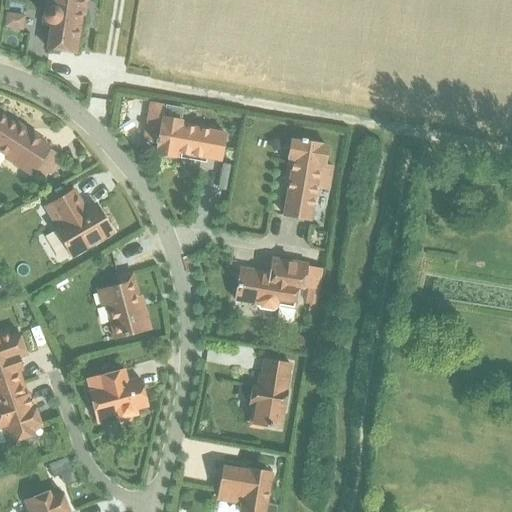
[(45,0),(41,25),(50,27),(46,49),(75,53),(82,0),(45,0)]
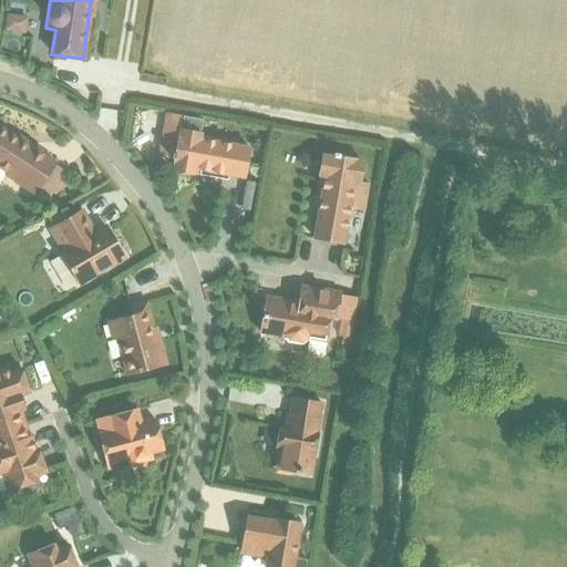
[(7,13),(3,31),(24,34),(27,17),(7,13)]
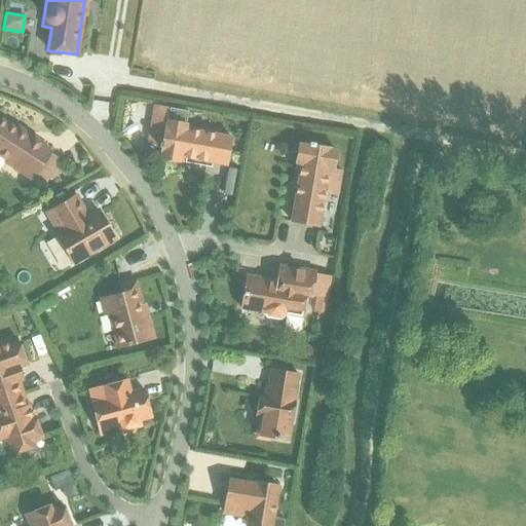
[(152,104),(145,145),(158,147),(158,149),(160,149),(160,153),(161,153),(160,158),(183,162),(184,157),(226,164),(230,138),(209,134),(210,129),(190,126),(190,124),(167,120),(170,107),(152,104)]
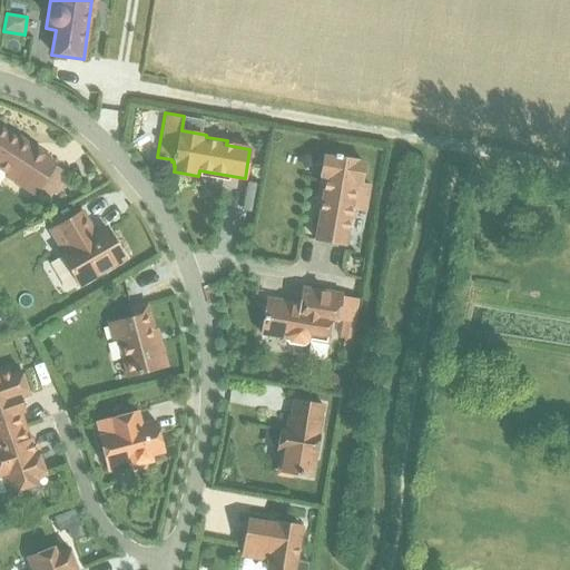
[(55,164),(0,128),(0,168),(8,174),(6,176),(35,195),(55,164)]
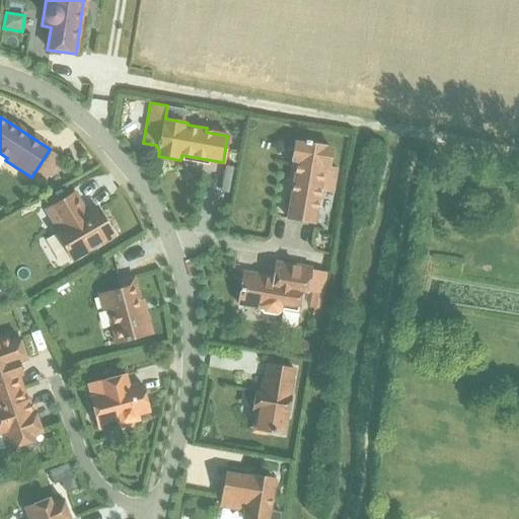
[(296,165),(287,218),(313,223),(317,189),(325,190),(334,192),(337,168),(329,167),(332,147),(326,146),(326,145),(310,143),(311,141),(303,140),(303,142),(300,142),(300,143),(294,142),(291,165),(296,165)]
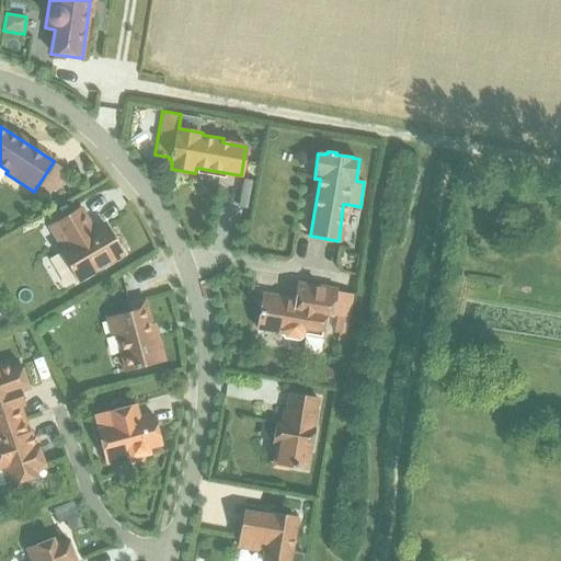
[(63,249),(80,278),(125,252),(107,222),(94,230),(81,208),(52,226),(65,248),(63,249)]
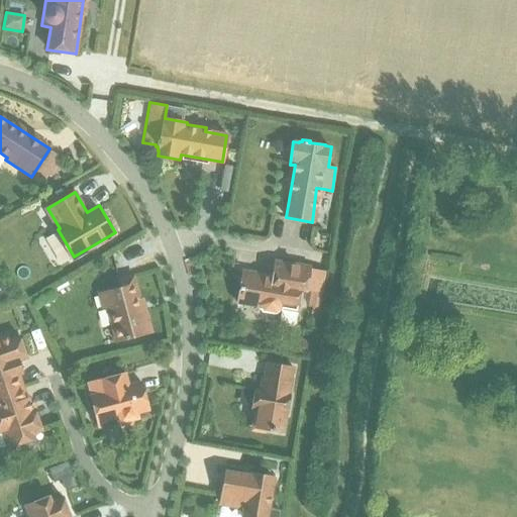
[(241,274),(236,303),(259,306),(262,311),(274,313),(279,310),(281,310),(279,324),(294,326),(298,305),(299,305),(301,290),(309,292),(306,306),(311,307),(310,314),(317,315),(321,294),(324,272),(309,270),(309,267),(274,261),(271,279),(241,274)]
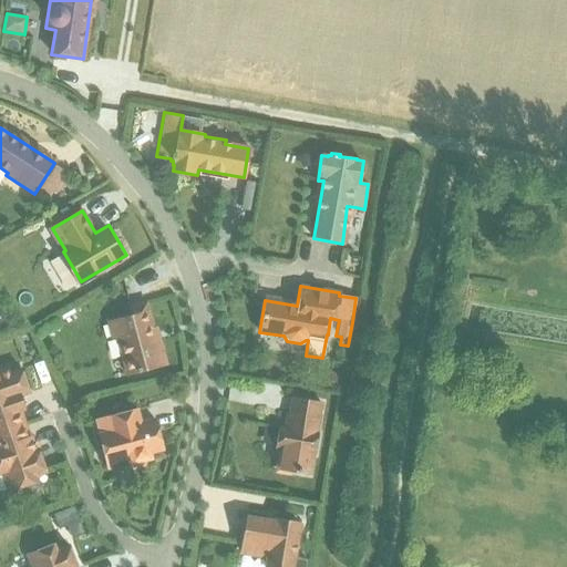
[(116,338),(126,375),(163,366),(145,302),(130,307),(132,316),(107,321),(112,339),(116,338)]
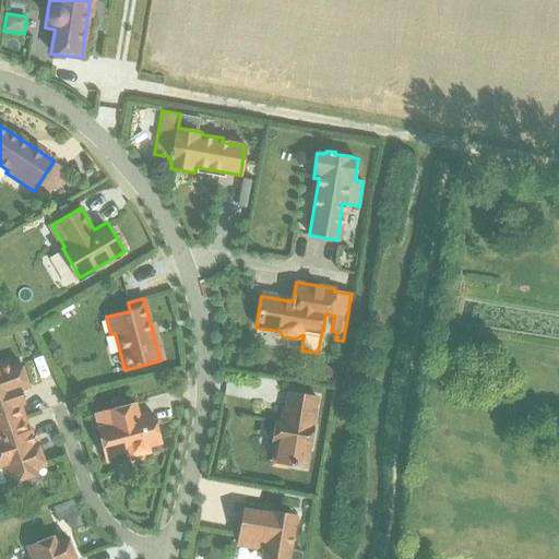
[(0,425),(24,417),(20,404),(23,403),(19,390),(28,387),(21,364),(10,368),(8,361),(0,364),(0,425)]
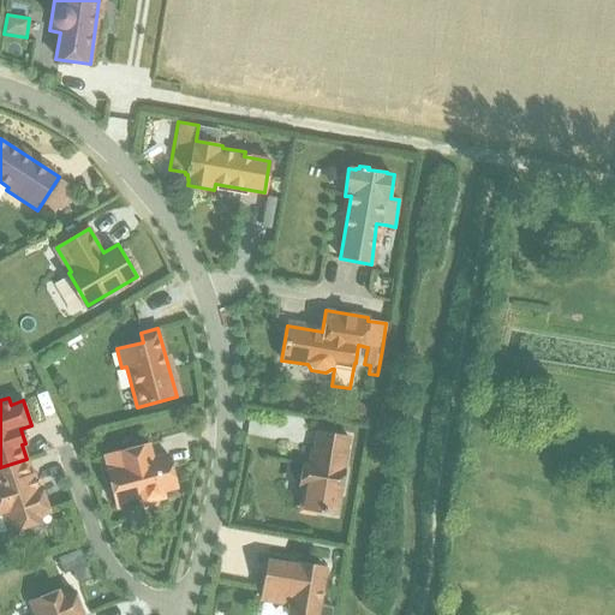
[(351,406),(348,422),(365,424),(368,408),(351,406)]
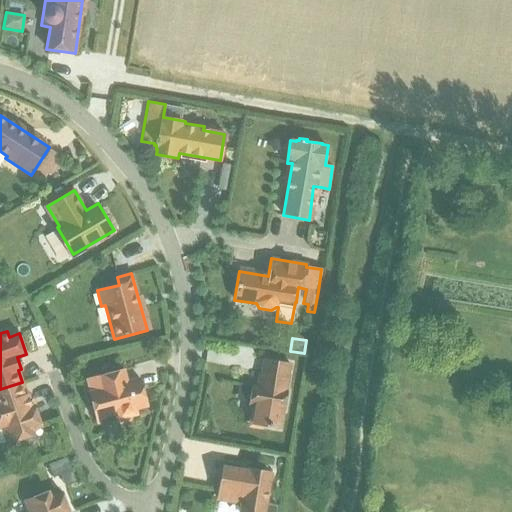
[(255,405),(252,423),(278,428),(281,409),(283,410),(286,391),(285,391),(289,364),(263,359),(259,387),(251,386),(248,404),(255,405)]
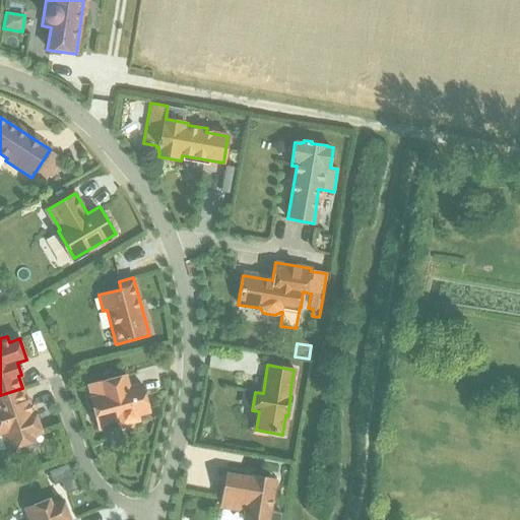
[(91,398),(89,398),(98,426),(120,419),(121,425),(137,420),(136,415),(148,412),(141,384),(128,388),(125,375),(87,385),(91,398)]
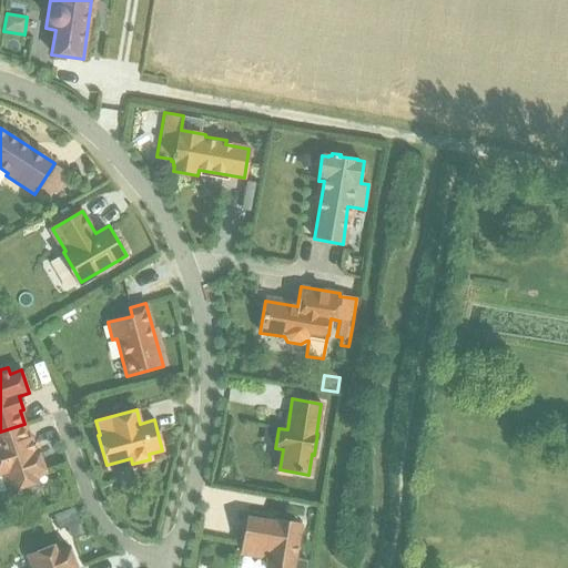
[(24,424),(0,432),(0,473),(2,473),(9,493),(34,484),(32,477),(46,473),(38,449),(34,450),(30,437),(29,437),(24,424)]
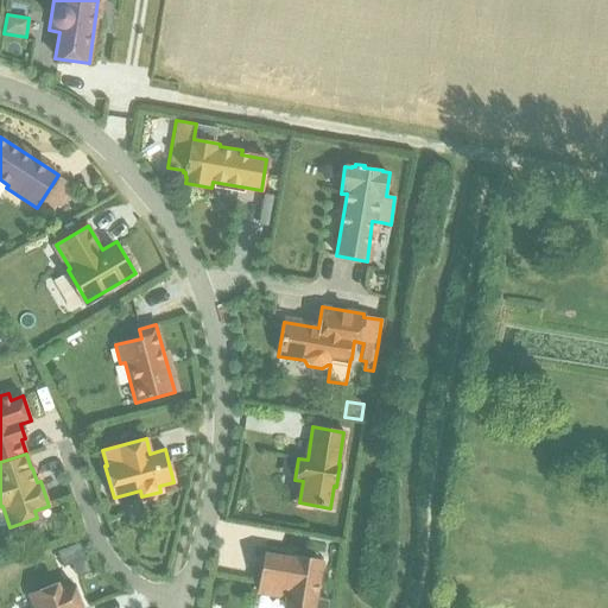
[(76,545),(59,551),(63,563),(81,557),(76,545)]
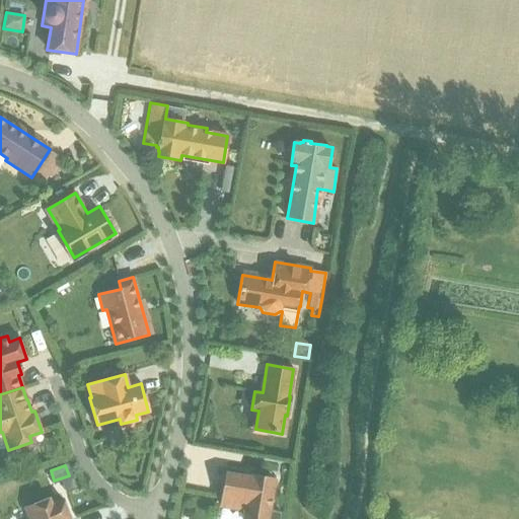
[(225,473),(220,505),(244,509),(242,518),(278,518),(280,513),(269,511),(274,478),(250,474),(249,477),(225,473)]
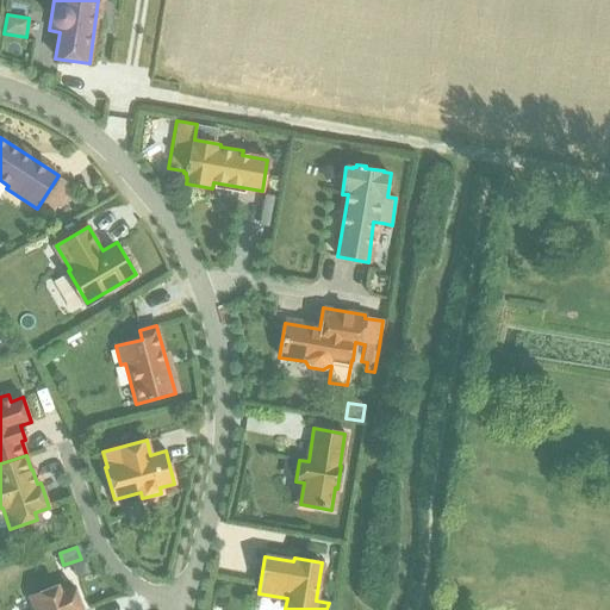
[(82,609),(73,586),(60,592),(57,585),(30,596),(35,609),(82,609)]
